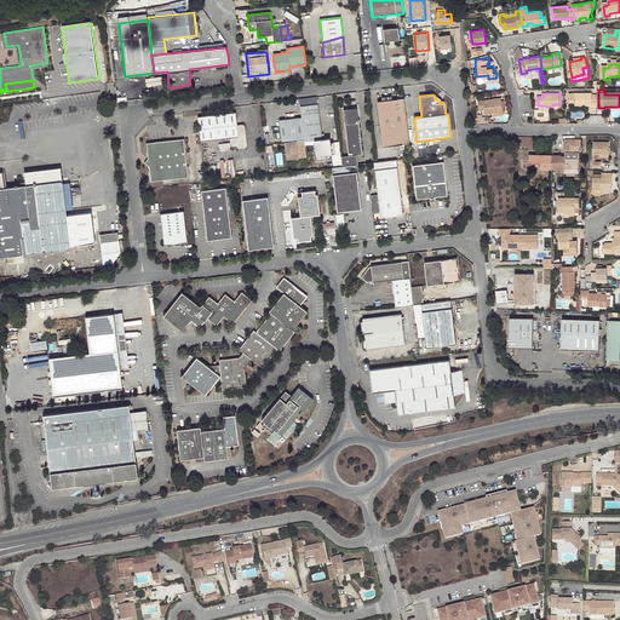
[(569,104),(575,104),(585,104),(585,107),(592,107),(592,108),(598,108),(598,98),(598,96),(593,96),(593,95),(577,95),(570,95),(569,104)]
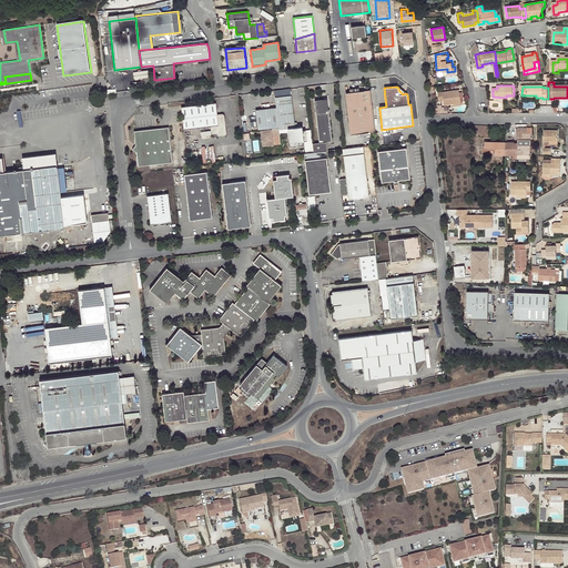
[(454,102),(460,101),(459,88),(438,90),(438,100),(443,99),(444,102),(454,102)]
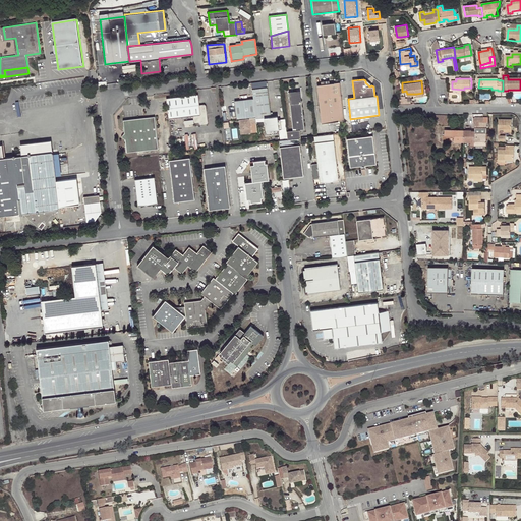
[(322,84),(317,85),(323,123),(344,120),(340,82),(330,83),(330,81),(322,82),(322,84)]
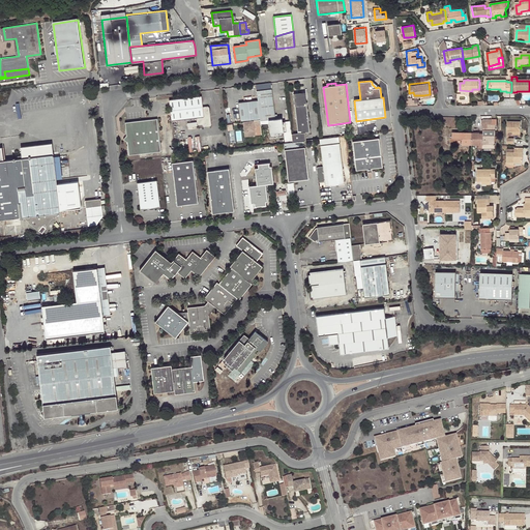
[(259,100),(261,119),(261,120),(269,119),(271,138),(285,136),(283,118),(275,119),(272,89),(258,91),(259,100)]
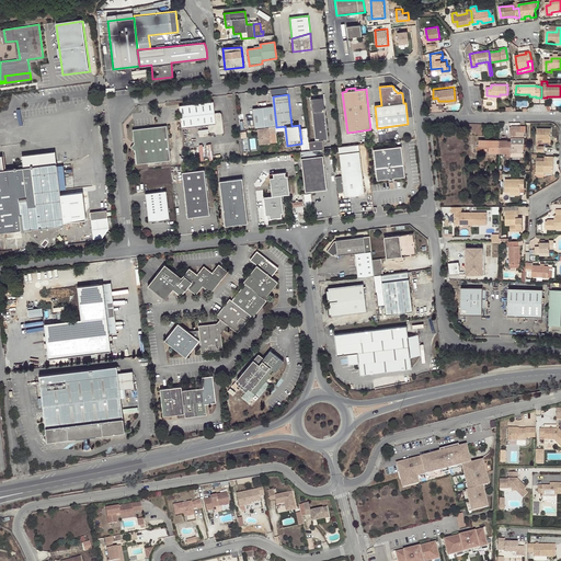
[(320,99),(311,99),(313,112),(317,141),(324,140),(329,140),(325,111),(327,111),(325,107),(320,99)]
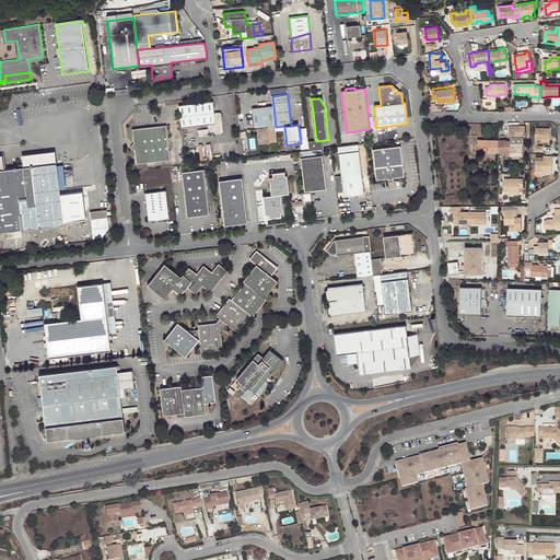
[(217,135),(220,135),(217,113),(216,113),(214,102),(179,106),(182,128),(208,125),(209,131),(210,132),(214,132),(216,133),(217,135)]
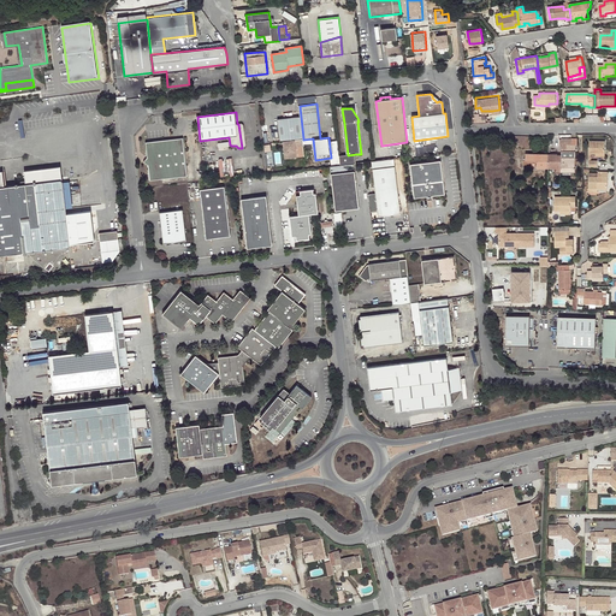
[(285,141),(303,138),(301,117),(278,119),(280,141),(284,141),(285,141)]
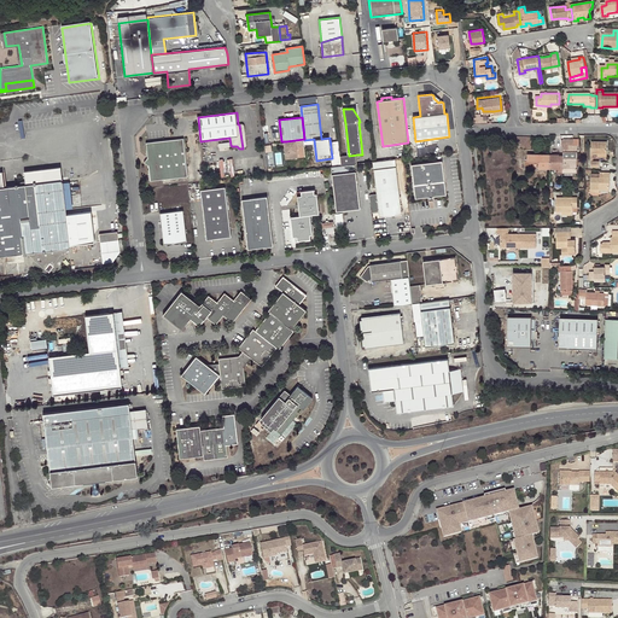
[(526,136),(519,136),(518,143),(522,143),(522,149),(532,149),(532,136),(526,136)]
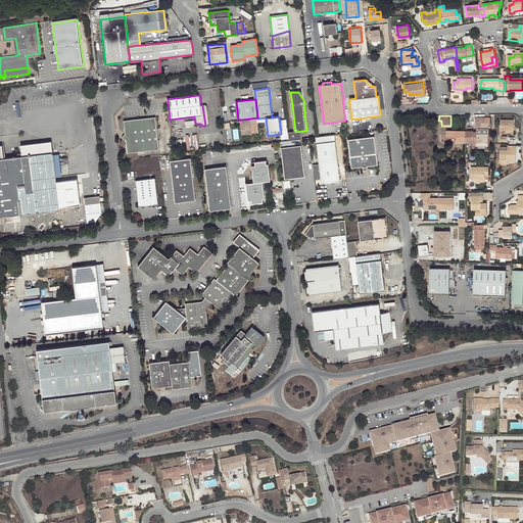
[(127,152),(159,148),(155,116),(124,121),(125,134),(122,137),(126,140),(127,152)]
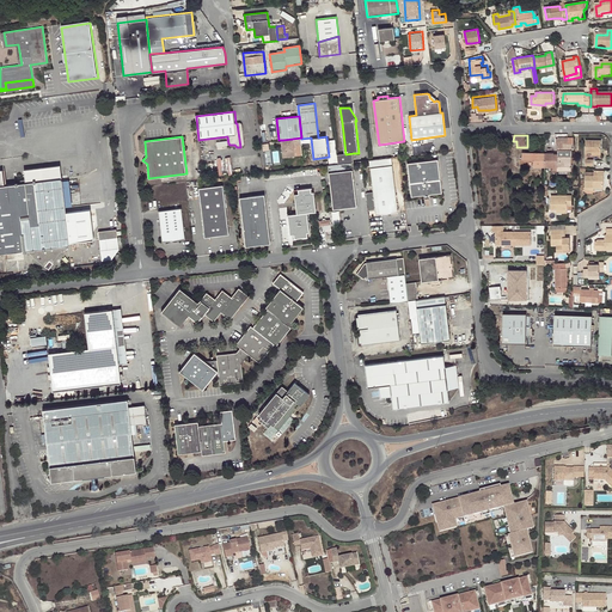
[(301,138),(283,140),(283,144),(282,144),(283,152),(286,151),(287,157),(295,157),(294,146),(303,145),(301,145),(301,139),(301,138)]
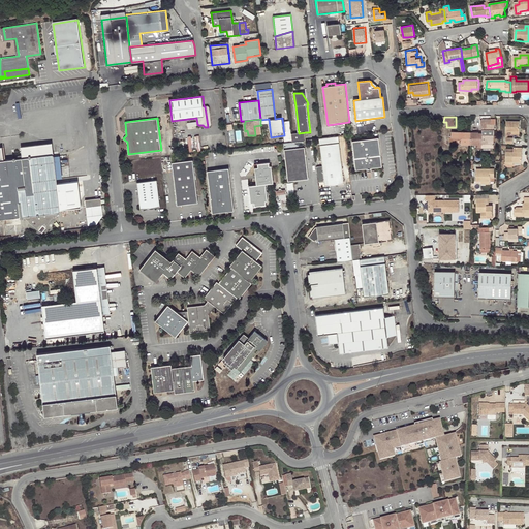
[(484,131),(484,133),(495,133),(495,129),(487,129),(488,124),(491,124),(491,119),(484,119),(484,120),(481,120),(481,125),(484,125),(484,131)]
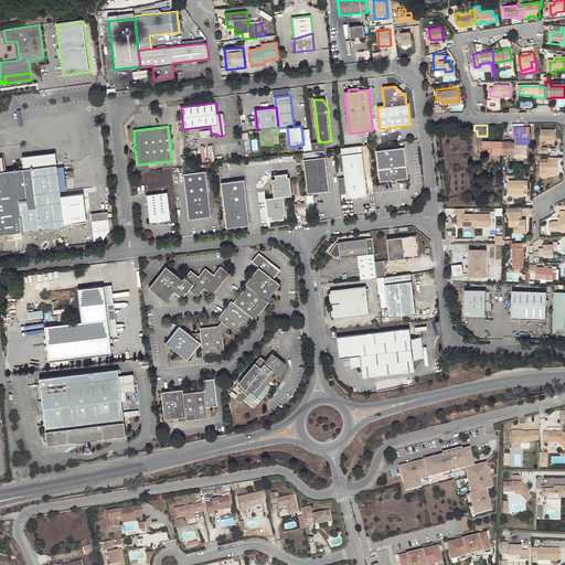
[(531,128),(524,127),(524,132),(521,132),(520,138),(529,138),(529,132),(531,134),(531,128)]
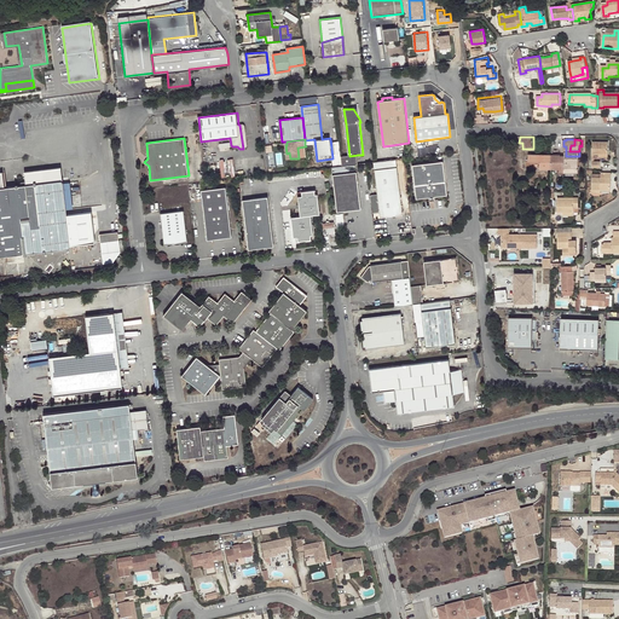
[(599,155),(609,155),(609,144),(594,143),(594,155),(599,155)]
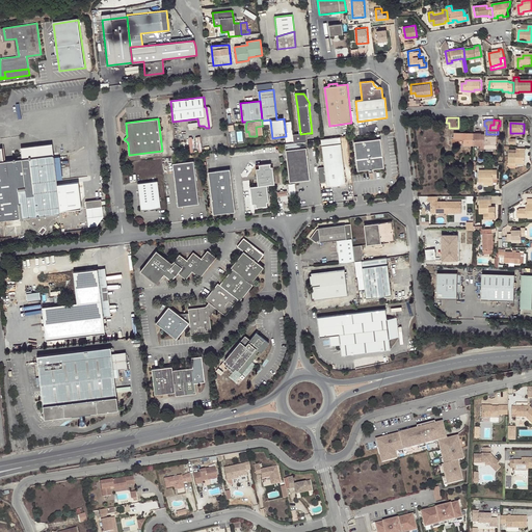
[(474,133),(474,145),(481,145),(481,149),(486,149),(486,134),(486,132),(485,133),(485,134),(482,134),(482,133),(474,133)]
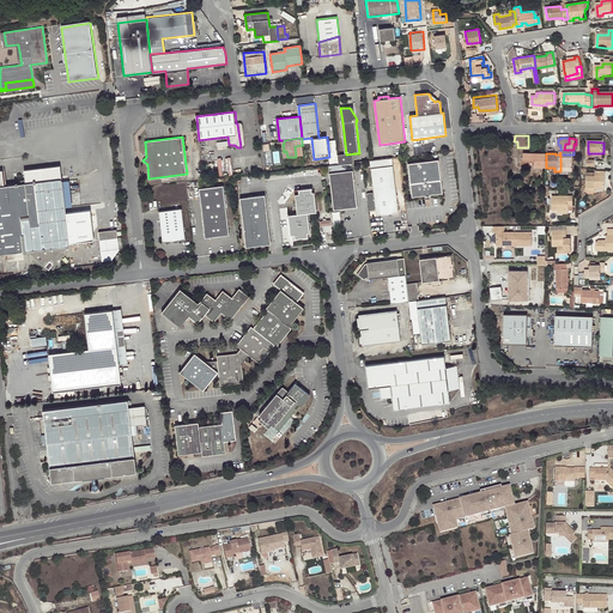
[(339,156),(339,164),(353,163),(356,162),(354,153),(346,155),(339,156)]
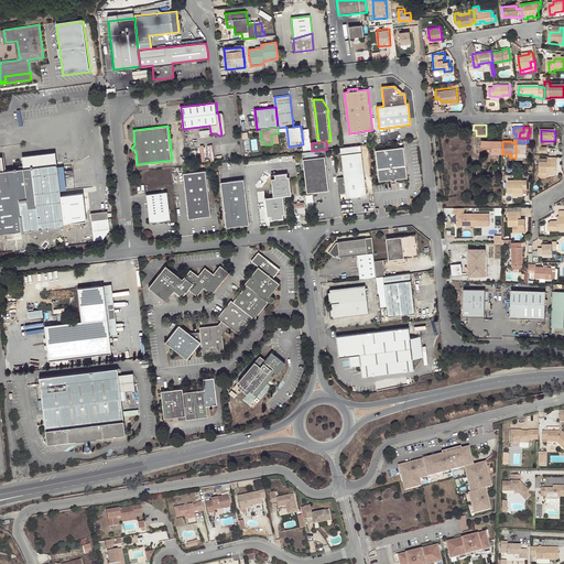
[(492,154),(502,154),(502,141),(483,141),(481,147),(479,147),(479,152),(481,152),(485,152),(488,152),(488,153),(491,153),(492,154)]
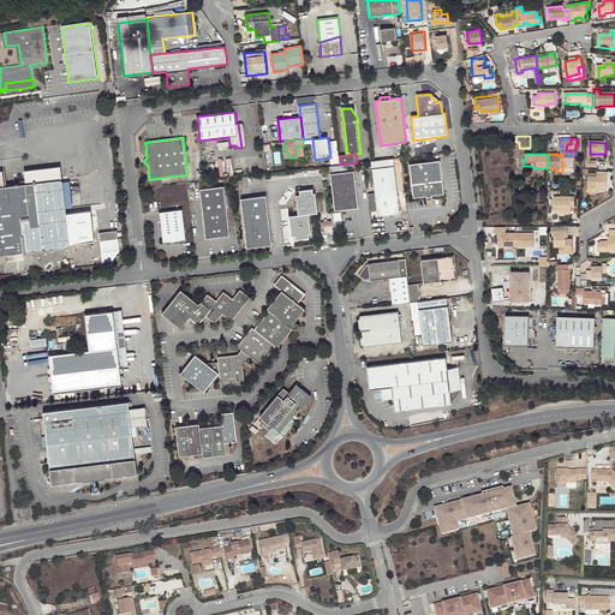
[(562,155),(562,172),(563,172),(575,172),(575,155),(562,155)]
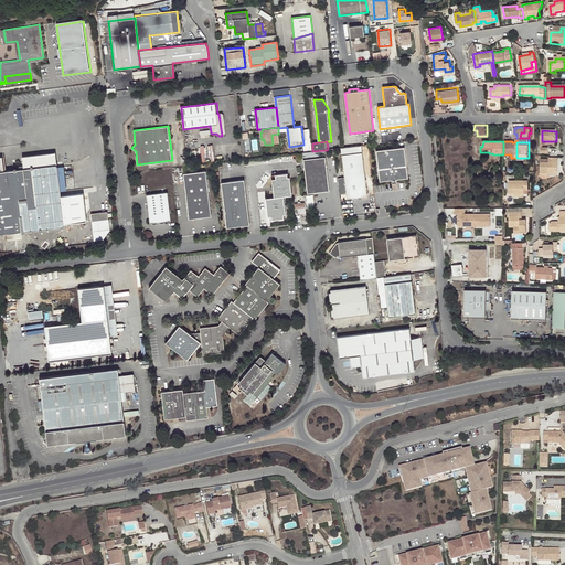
[(339,179),(341,194),(349,194),(349,199),(370,196),(362,146),(342,149),(347,178),(339,179)]
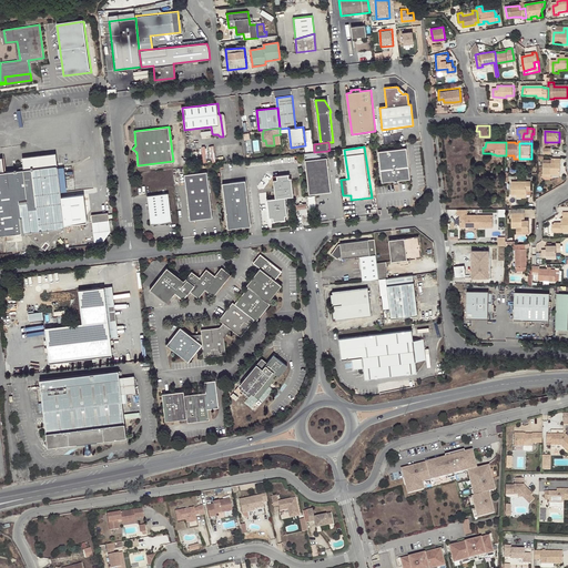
[(407,146),(378,150),(381,169),(382,182),(395,180),(395,183),(399,182),(398,180),(411,178),(409,165),(407,146)]
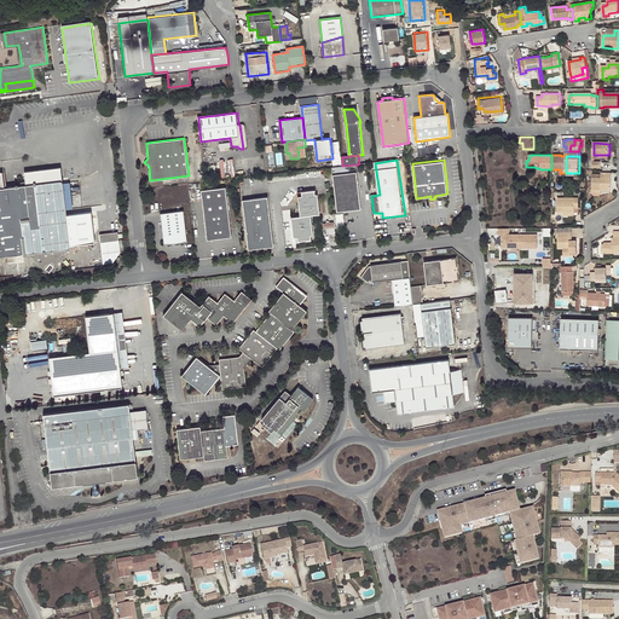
[(342,166),(333,167),(339,212),(363,209),(357,165),(342,166)]
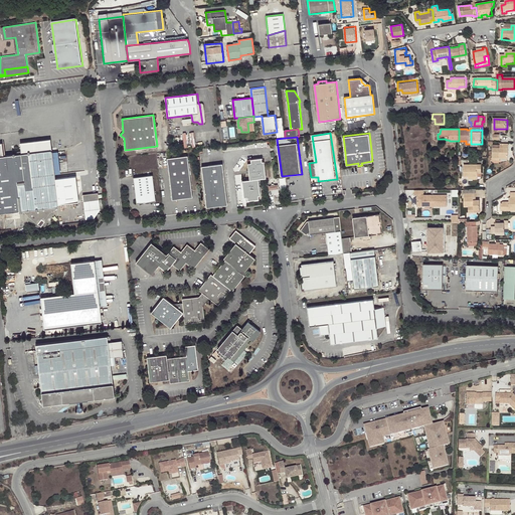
[(508,160),(509,145),(501,145),(500,150),(493,150),(493,159),(500,159),(501,159),(508,160)]
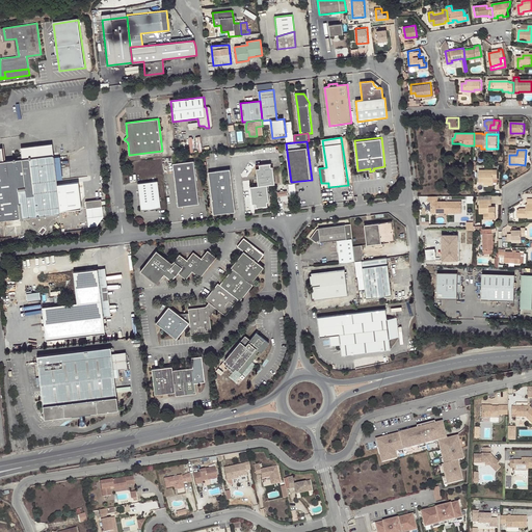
[(0,161),(0,219),(23,217),(23,219),(29,223),(29,224),(41,232),(44,235),(48,230),(54,221),(53,220),(58,213),(61,213),(57,180),(54,158),(54,155),(0,161)]
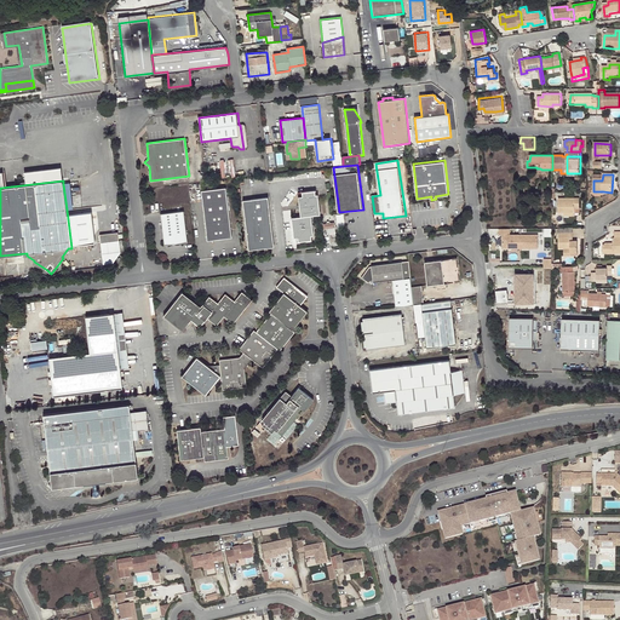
[(70,183),(63,184),(67,210),(74,210),(70,183)]
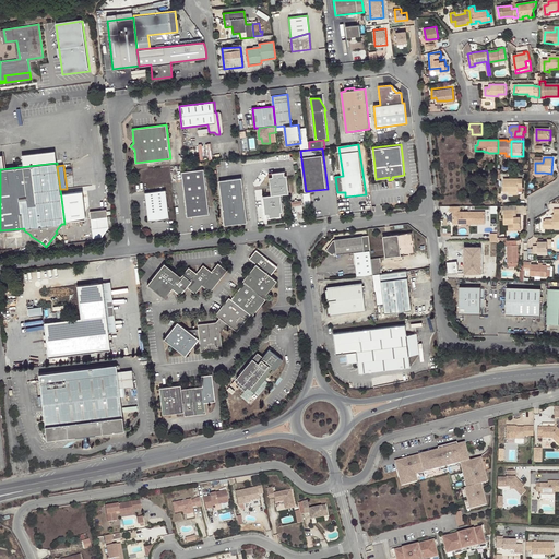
[(181,171),(187,216),(210,214),(204,168),(181,171)]
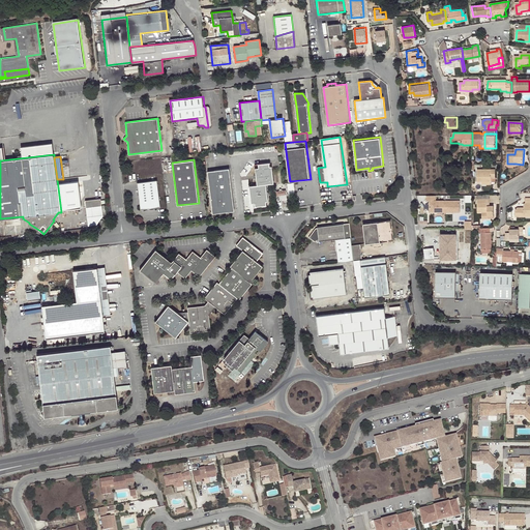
[(266,185),(273,184),(271,168),(269,168),(269,164),(258,166),(258,169),(255,170),(257,186),(248,187),(251,204),(255,204),(255,208),(266,206),(266,203),(268,202),(266,185)]
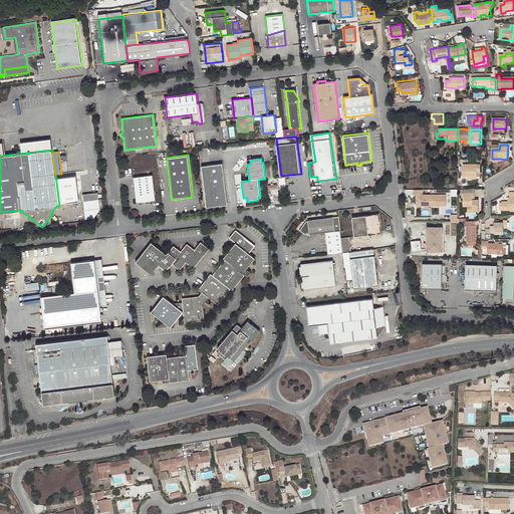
[(207,206),(228,203),(222,162),(201,165),(207,206)]
